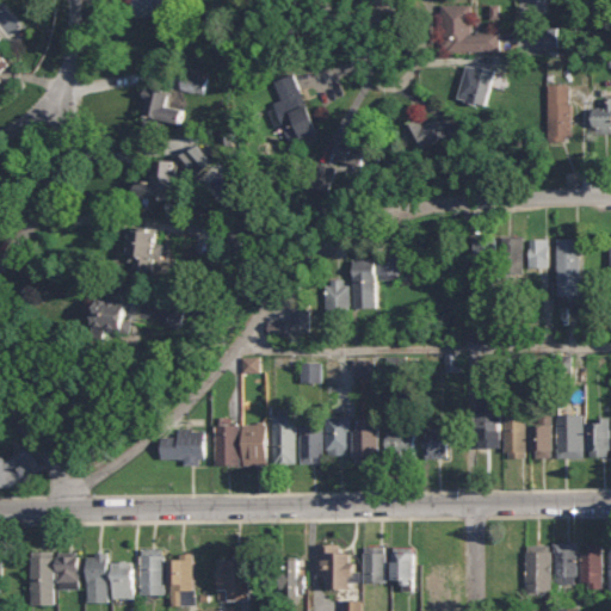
[(133,0),(135,19),(191,12),(189,0),(133,0)]
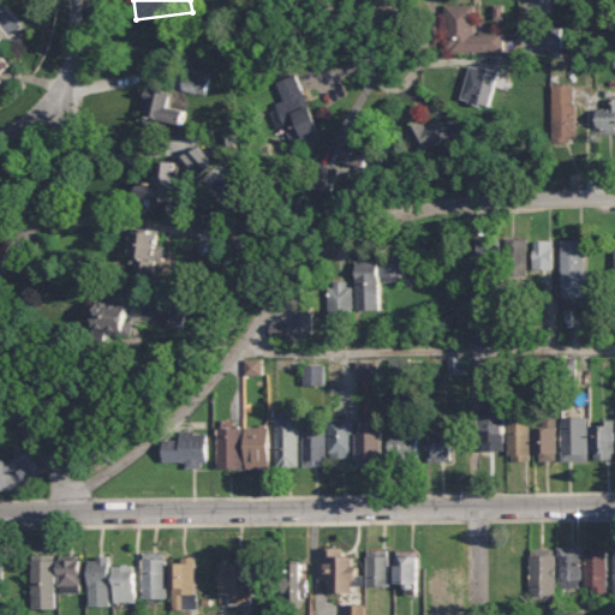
[(447,51),(502,51),(502,30),(475,30),(475,4),(447,4),(447,51)]
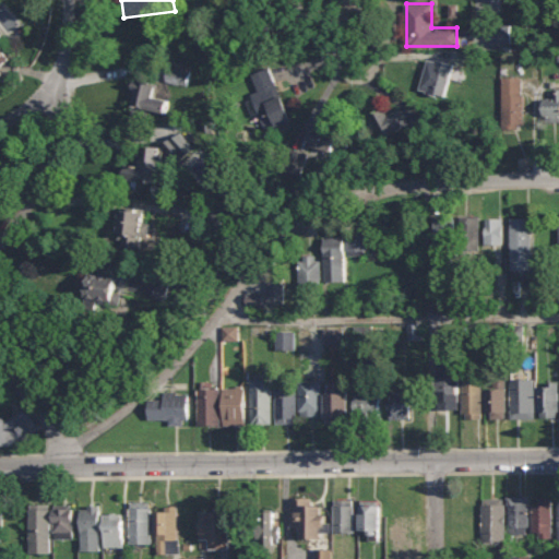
[(511,24),(474,24),(474,44),(511,44),(511,24)]
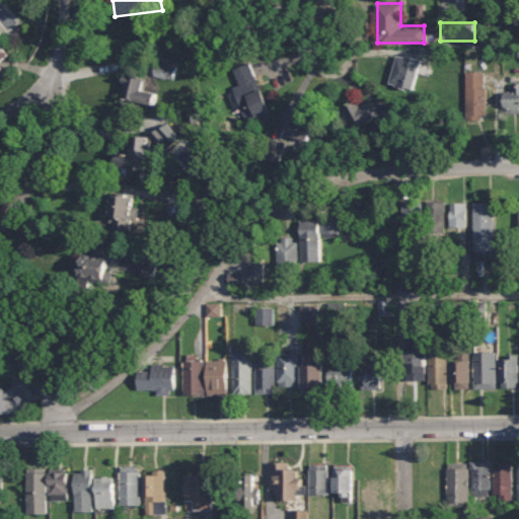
[(0,67),(14,56),(0,38),(0,67)]
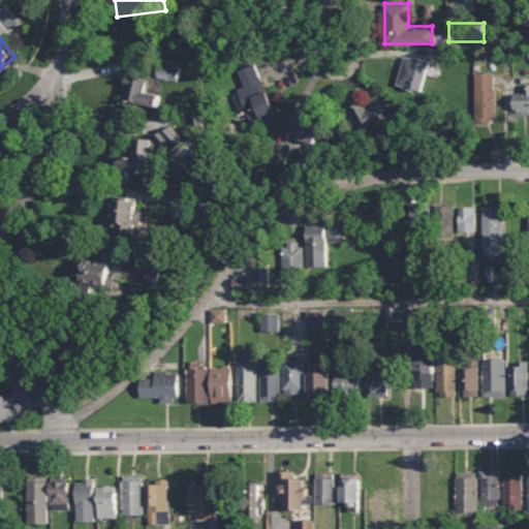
[(423,91),(429,60),(404,55),(398,86),(423,91)]
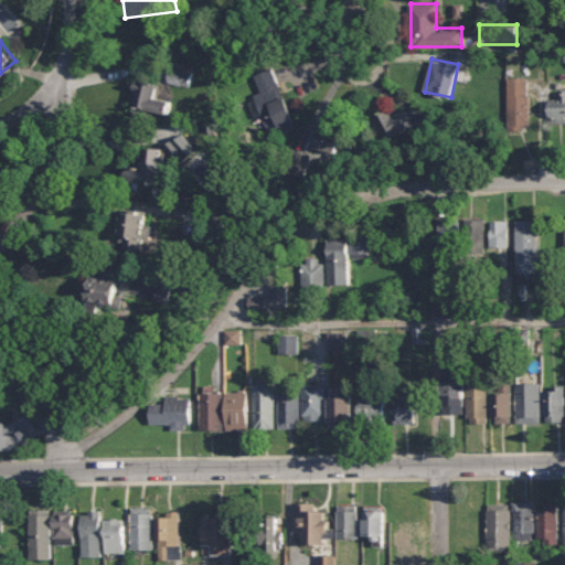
[(193,70),(170,65),(167,82),(190,87),(193,70)]
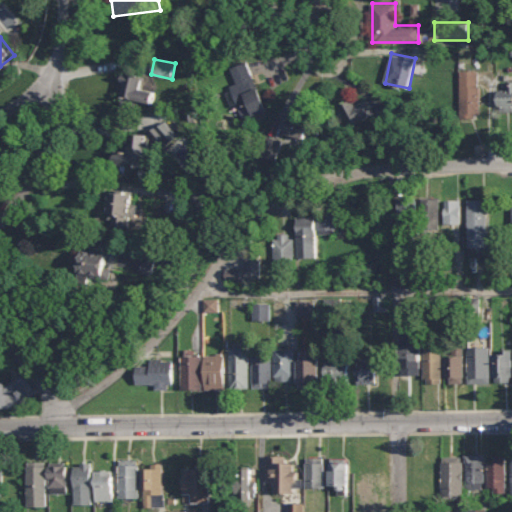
[(267,109),(248,61),(226,70),(245,118),(267,109)]
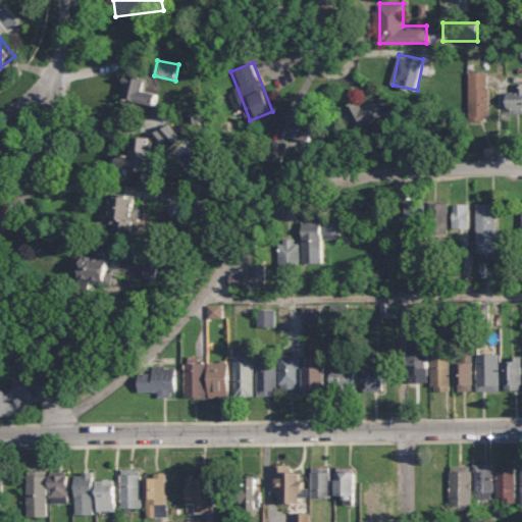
[(468,119),(488,119),(488,71),(468,71),(468,119)]
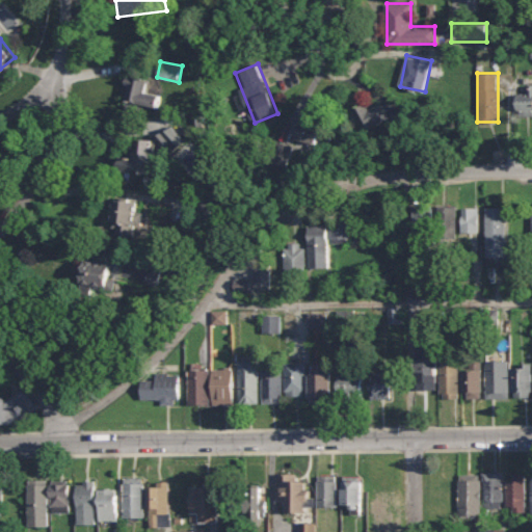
[(157,111),(160,94),(148,91),(150,80),(129,75),(123,104),(157,111)]
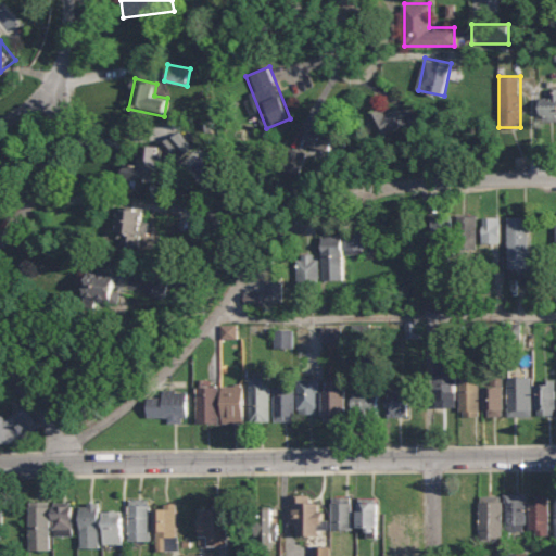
[(555,121),(555,87),(550,87),(550,98),(540,98),(540,121),(555,121)]
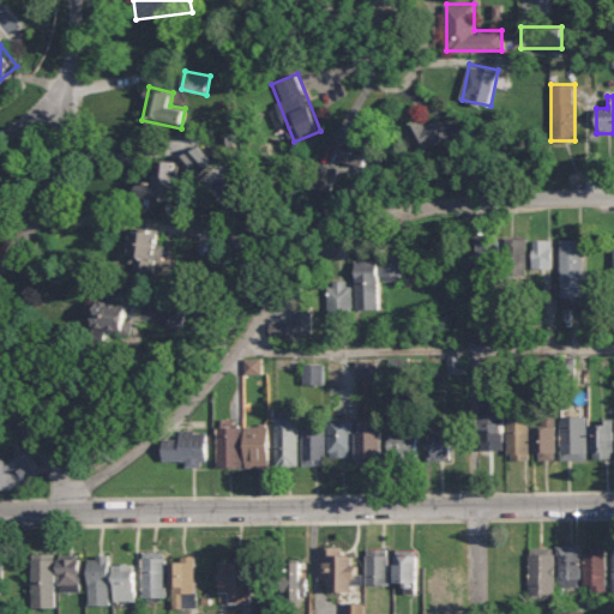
[(450,136),(439,119),(427,125),(423,118),(405,127),(420,152),(450,136)]
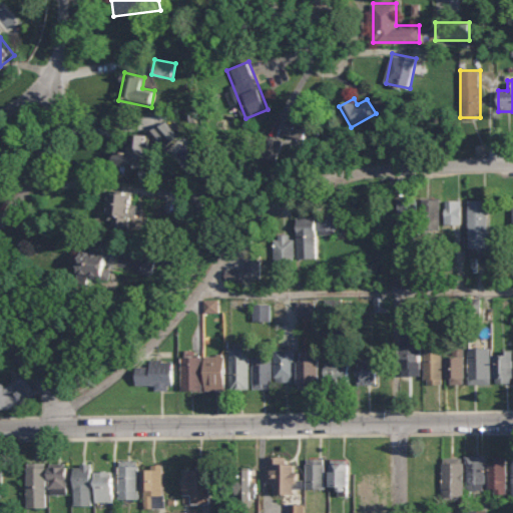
[(286,134),(307,139),(312,120),(290,115),(286,134)]
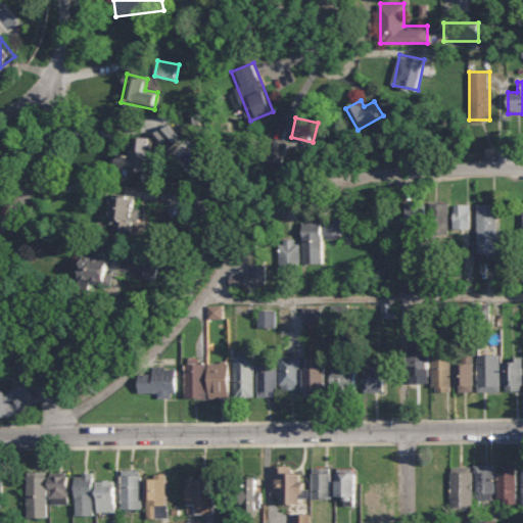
[(117,169),(144,170),(144,184),(156,184),(157,148),(180,148),(181,133),(131,131),(130,154),(119,153),(117,169)]
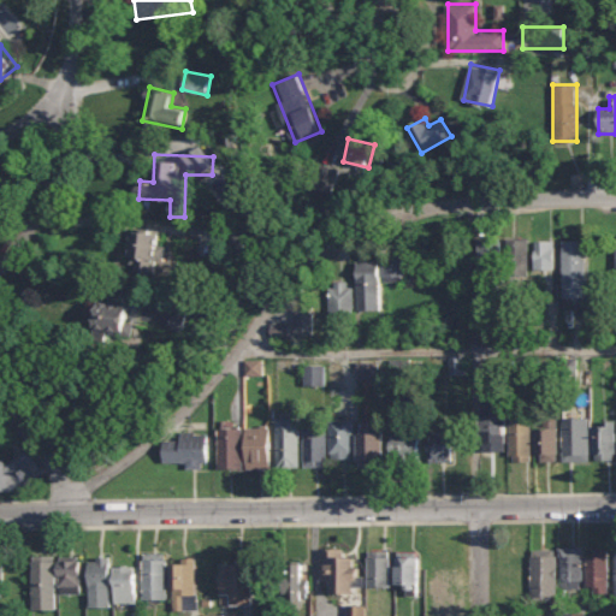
[(218,176),(206,187),(224,207),(241,190),(227,176),(221,181),(218,176)]
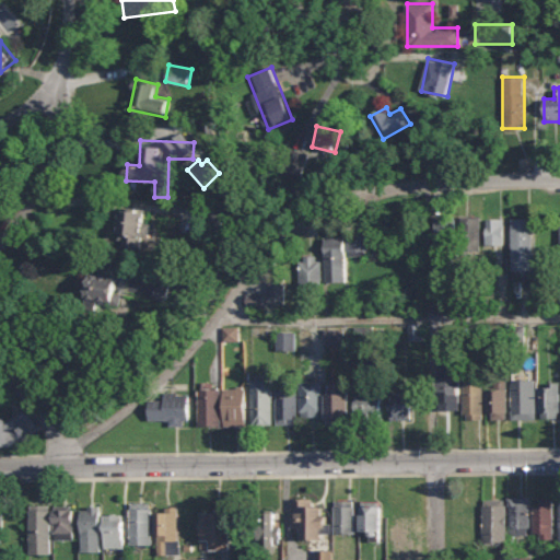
[(115,244),(146,248),(151,213),(120,209),(115,244)]
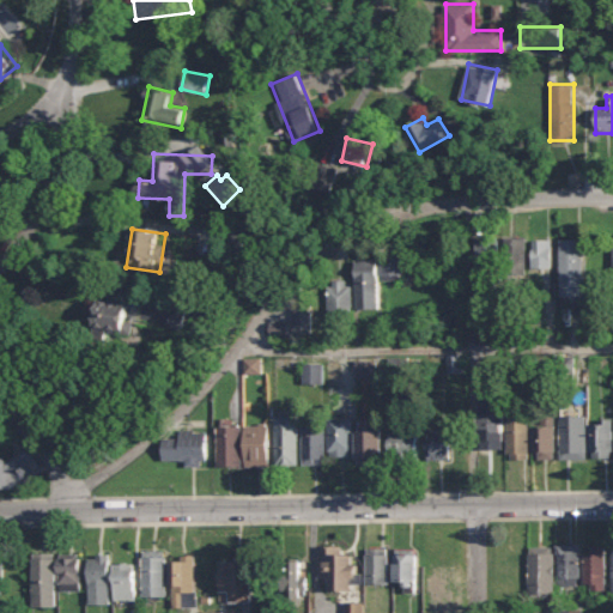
[(527,236),(504,236),(504,266),(527,266),(527,236)]
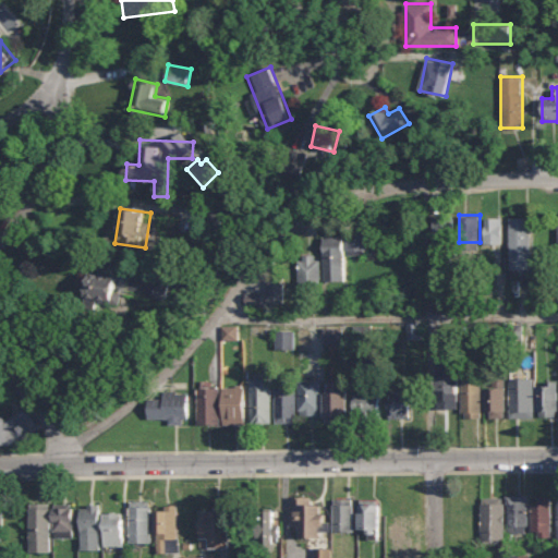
[(501,217),(485,217),(485,243),(501,243),(501,217)]
